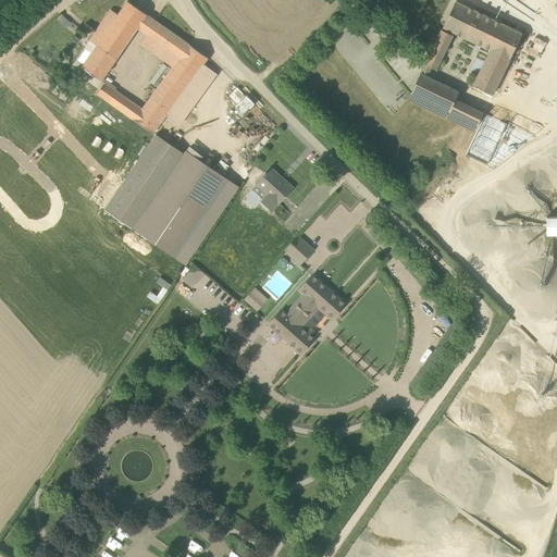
[(89,40),(97,46),(83,67),(102,82),(147,14),(127,0),(119,14),(111,10),(89,40)]
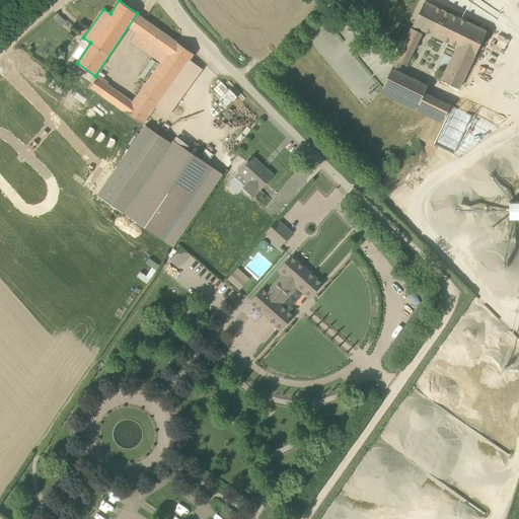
[(487,31),(425,1),(413,25),(457,47),(442,79),(459,88),(487,31)]
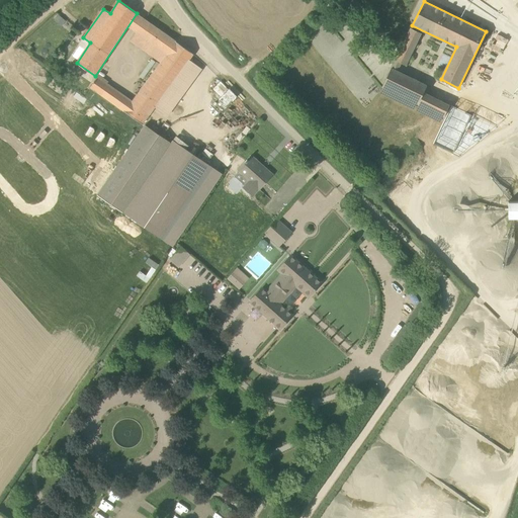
[(63,25),(67,21),(60,15),(56,20),(63,25)]
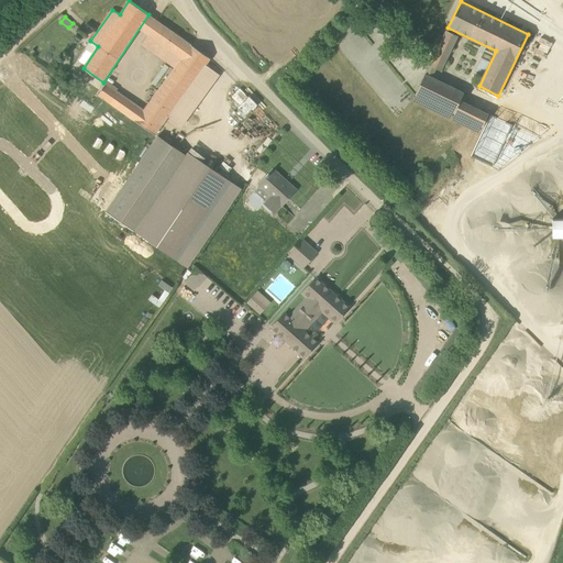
[(98,96),(156,135),(162,129),(211,58),(158,21),(148,35),(181,58),(144,110),(106,84),(98,96)]
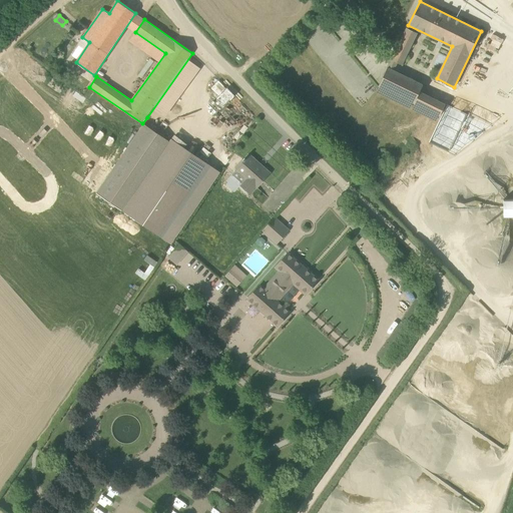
[(407,27),(391,60),(392,60),(402,65),(417,32),(407,27)]
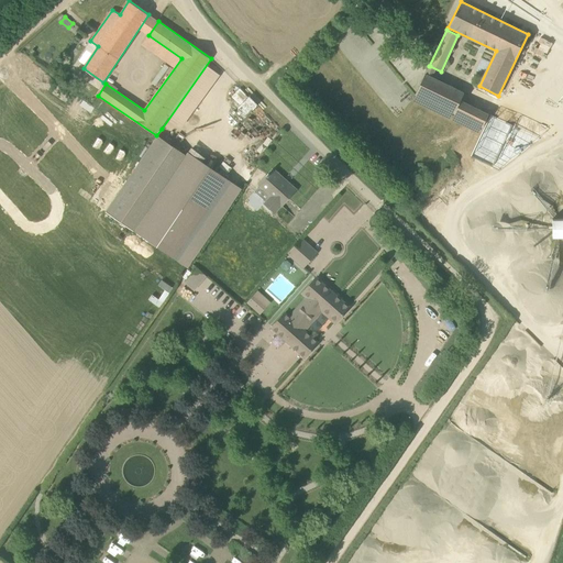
[(426,74),(416,94),(419,96),(483,127),(489,114),(461,100),(465,92),(464,91),(427,74),(426,74)]
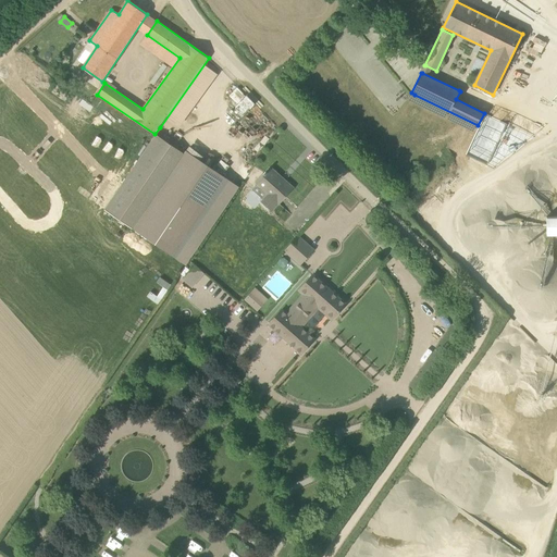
[(239,87),(227,98),(245,116),(257,104),(239,87)]
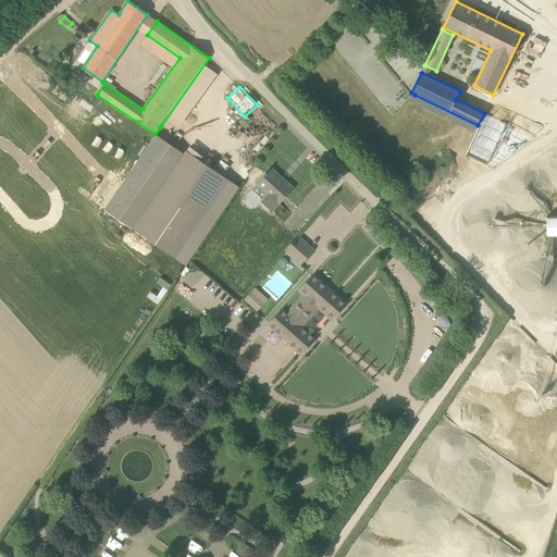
[(486,164),(506,124),(485,113),(466,155),(486,164)]
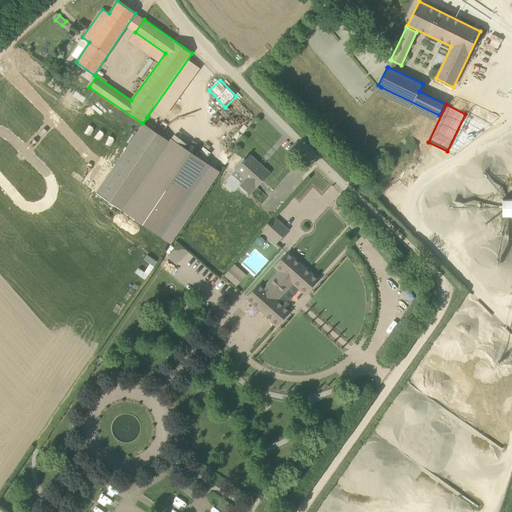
[(96,193),(122,211),(169,141),(143,123),(96,193)]
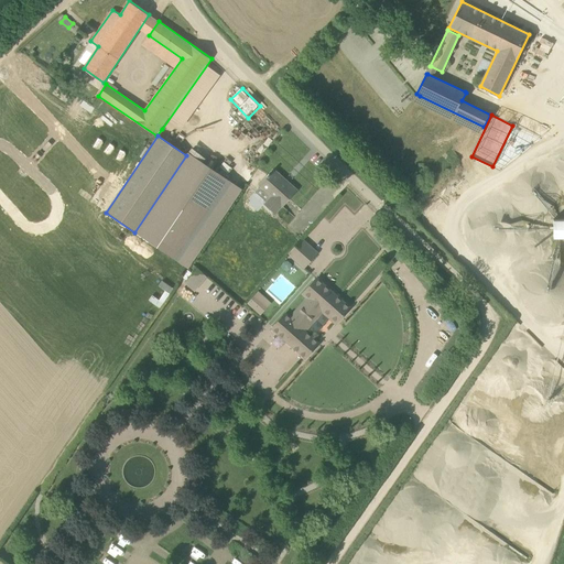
[(134,232),(190,270),(241,192),(186,155),(134,232)]
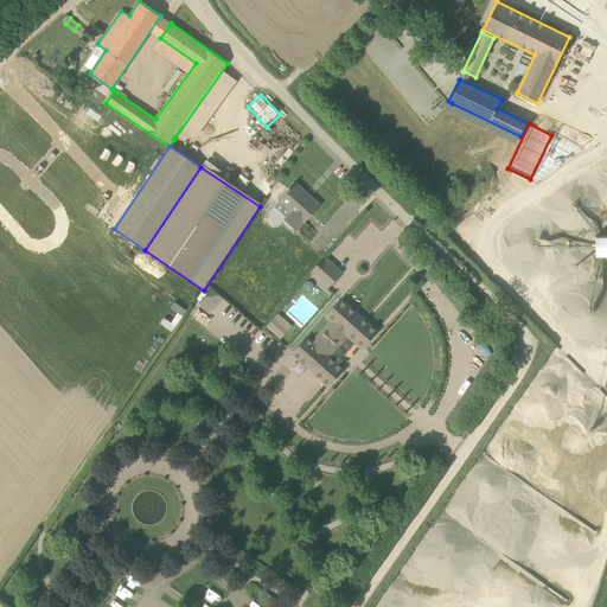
[(304,222),(320,204),(312,197),(311,198),(294,184),(280,200),(292,211),(286,219),(296,229),(304,222)]
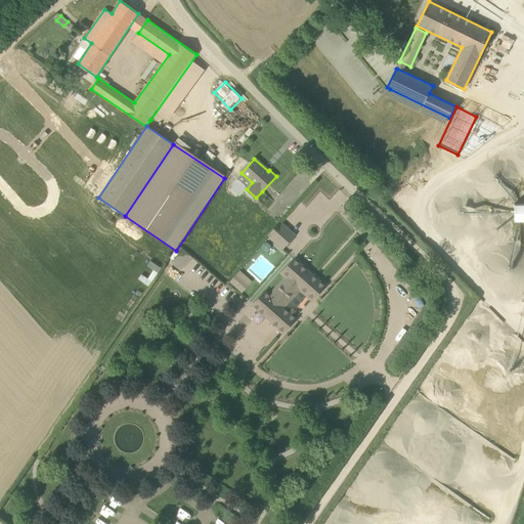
[(523,204),(514,204),(514,220),(523,220),(523,204)]
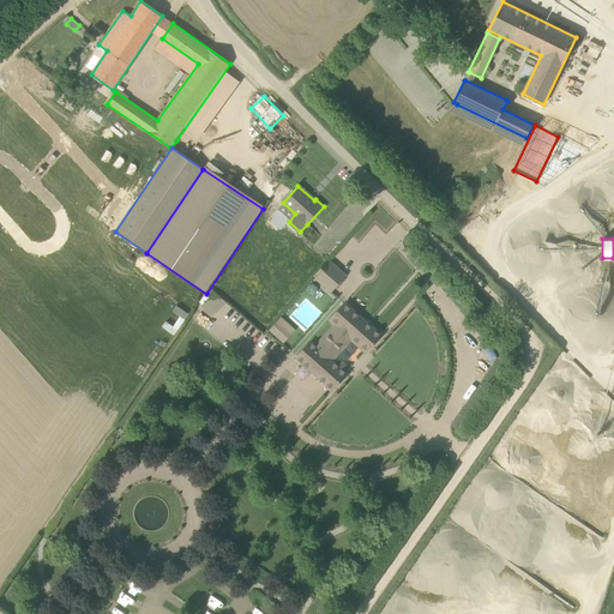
[(329,260),(312,278),(330,294),(345,276),(329,260)]
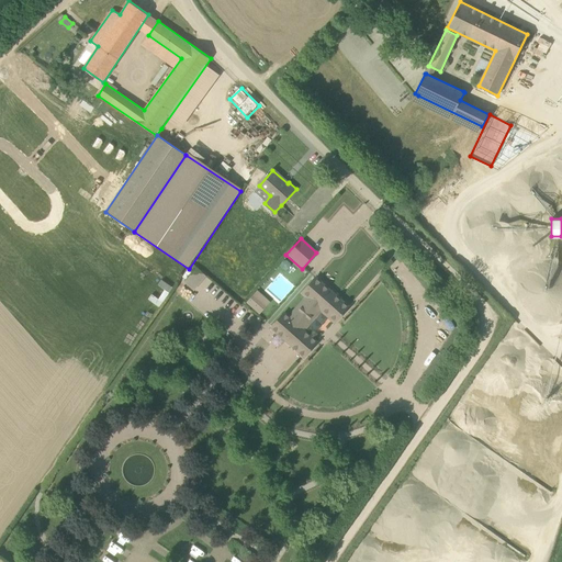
[(291,266),(284,261),(281,267),(287,271),(291,266)]
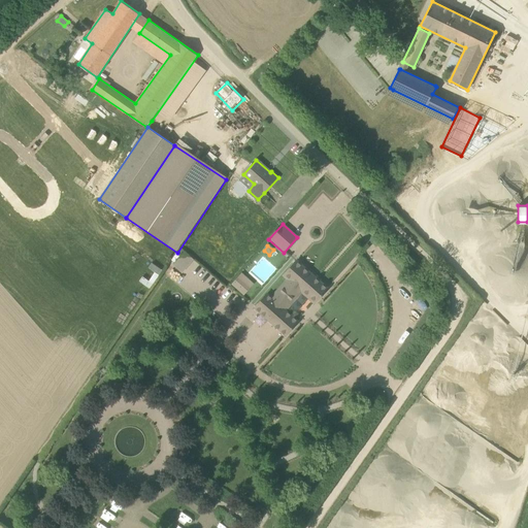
[(194,262),(185,255),(173,267),(182,275),(188,268),(194,262)]
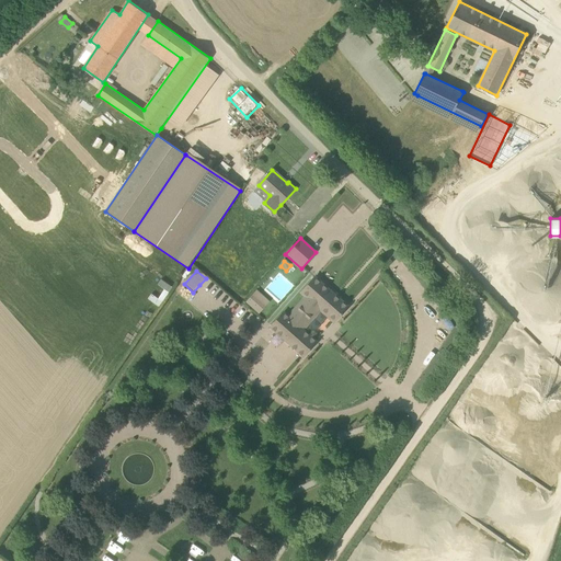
[(313,278),(300,294),(305,298),(288,317),(284,312),(272,325),(272,327),(284,338),(305,356),(318,342),(299,325),(317,307),(321,310),(322,308),(336,320),(348,307),(316,276),(313,278)]
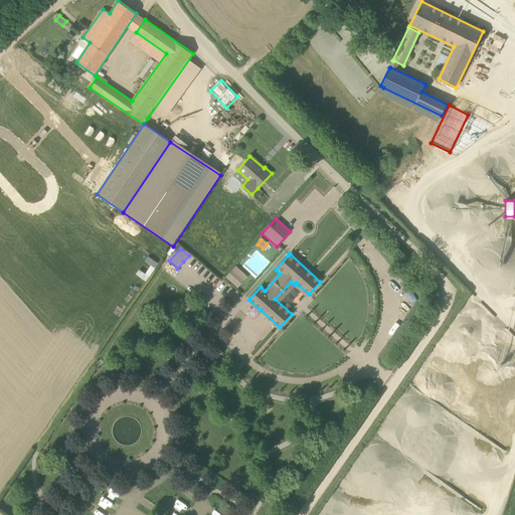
[(238,289),(244,282),(231,271),(225,278),(238,289)]
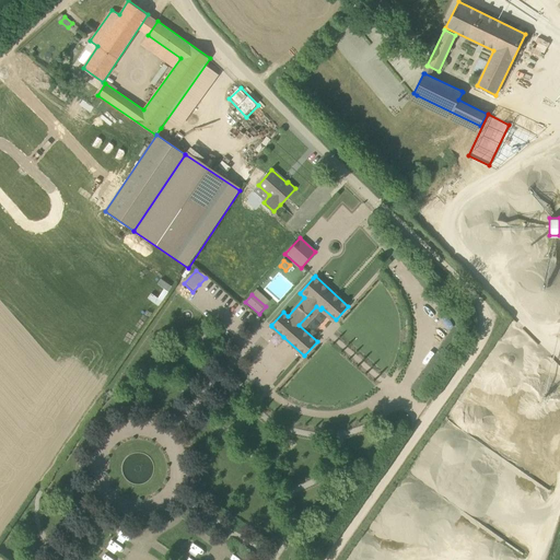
[(199,334),(200,348),(212,347),(212,333),(199,334)]
